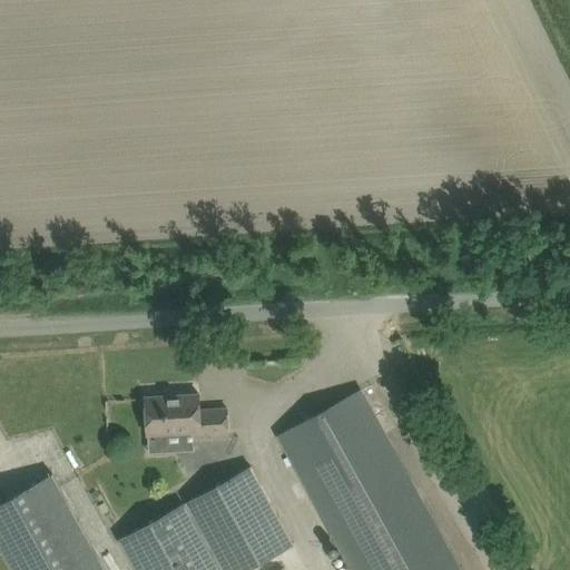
[(461,569),(361,389),(279,434),(290,452),(281,457),(287,469),(295,463),(354,569),(461,569)]
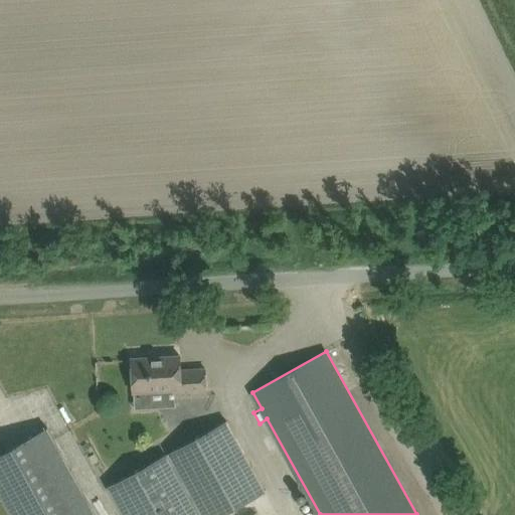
[(176,390),(176,396),(207,394),(206,368),(192,369),(192,373),(181,373),(180,355),(132,358),(134,392),(176,390)]
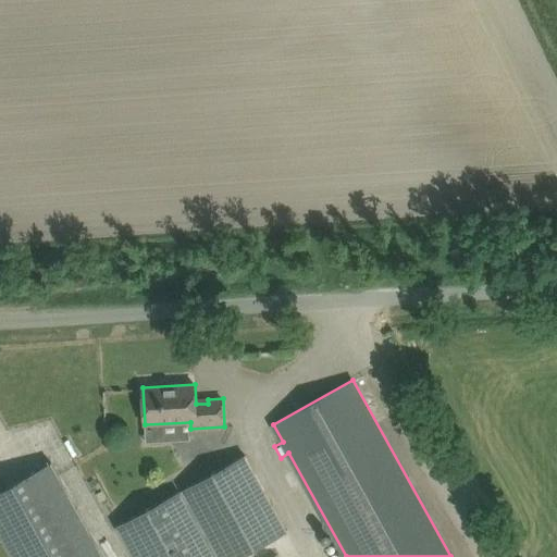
[(245,455),(183,490),(220,556),(242,556),(288,531),(245,455)]
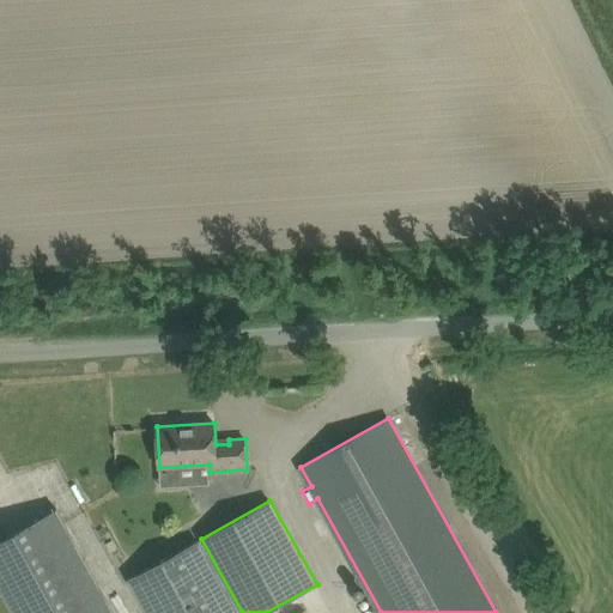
[(114,612),(56,509),(0,540),(0,586),(14,612),(114,612)]
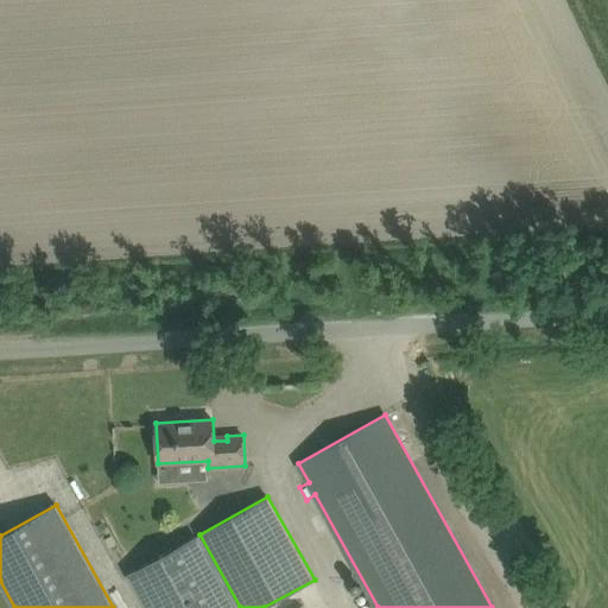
[(235,607),(196,536),(128,574),(147,607),(235,607)]
